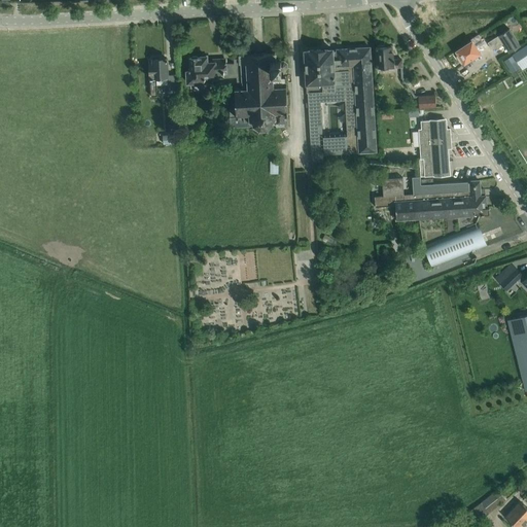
[(510,28),(487,42),(493,50),(503,43),(510,53),(521,45),(510,28)]
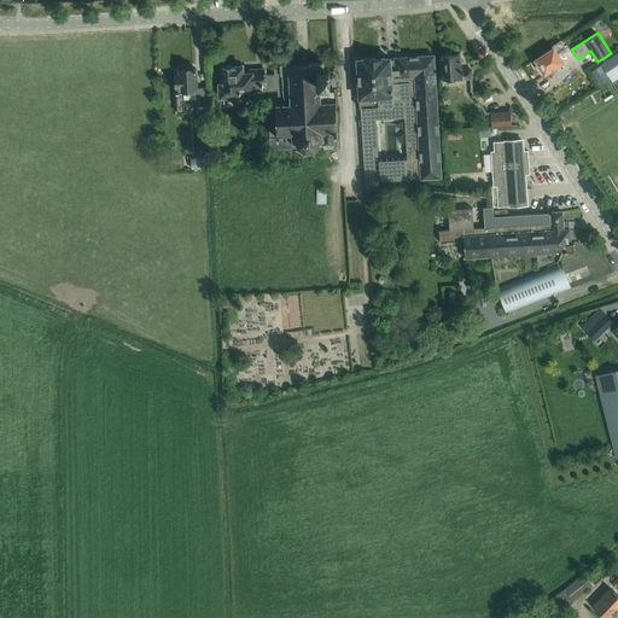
[(553,48),(535,60),(544,75),(564,63),(557,51),(566,45),(563,40),(552,46),(553,48)]
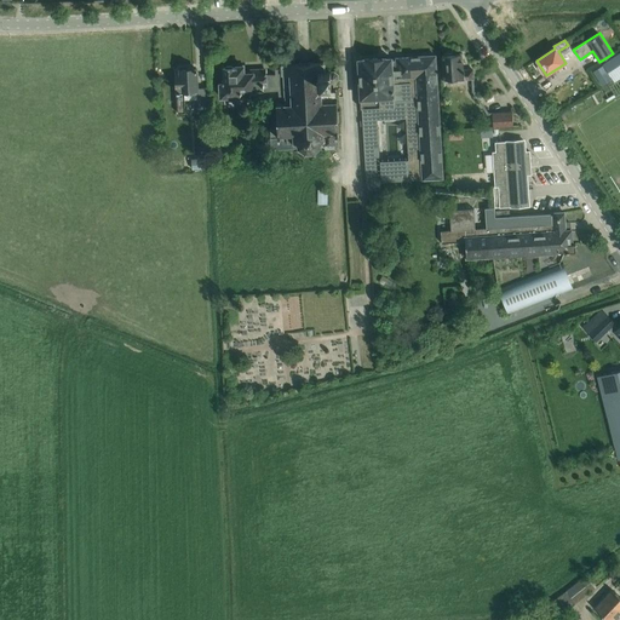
[(463,55),(460,55),(442,56),(442,57),(443,75),(442,76),(442,78),(443,78),(443,80),(475,79),(474,69),(463,69),(463,55)]
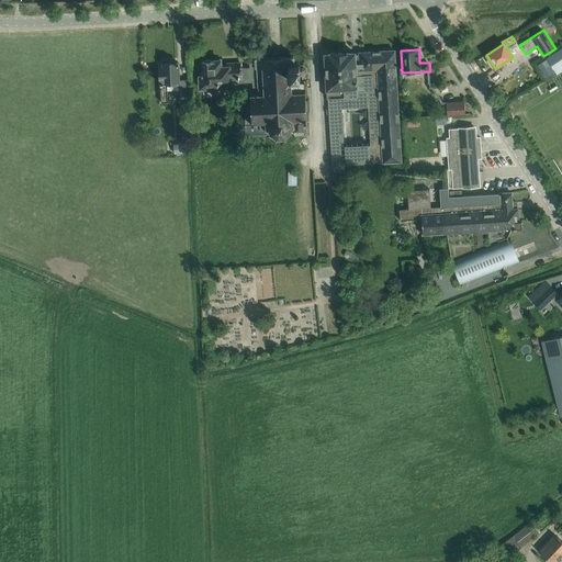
[(395,51),(350,53),(350,51),(330,52),(330,53),(324,53),(326,91),(332,178),(344,178),(343,164),(401,160),(395,51)]
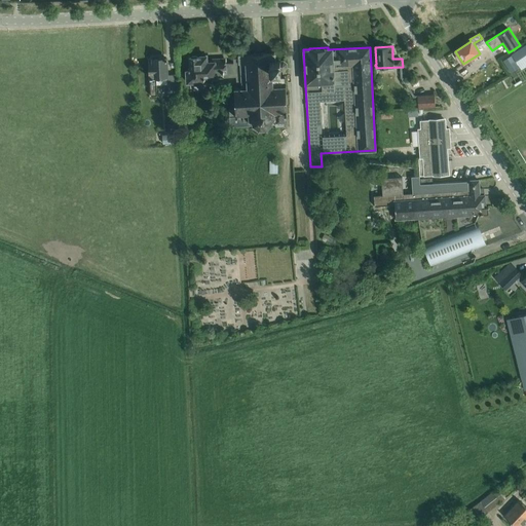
[(232,53),(232,63),(233,77),(236,77),(236,82),(241,82),(241,88),(234,88),(235,110),(229,110),(230,127),(243,126),(243,139),(251,139),(250,126),(253,123),(253,127),(258,132),(267,132),(273,123),(273,119),(275,119),(275,125),(289,125),(288,105),(290,105),(289,95),(287,95),(286,78),(278,78),(277,71),(286,71),(289,68),(288,63),(285,60),(276,61),(275,52),(238,54),(238,53),(232,53)]
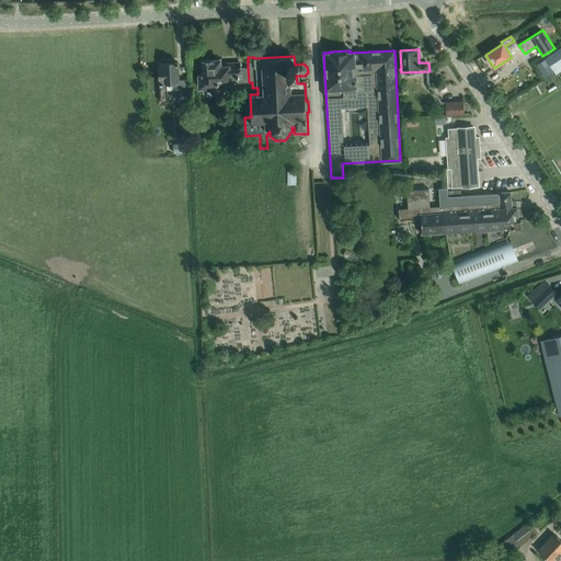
[(249,82),(248,67),(242,67),(242,61),(222,63),(221,58),(202,59),(202,76),(199,76),(199,89),(216,88),(216,91),(227,90),(226,83),(249,82)]
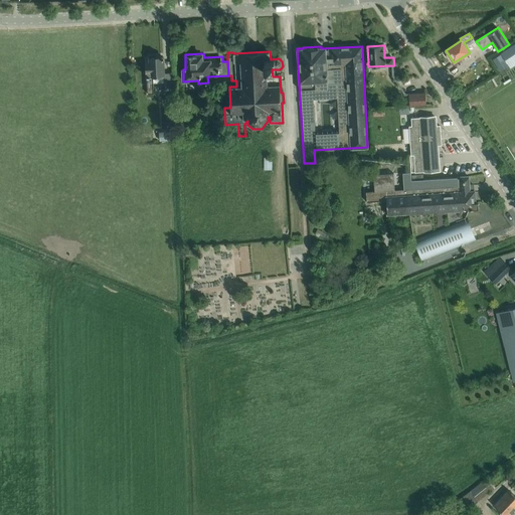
[(150,62),(146,62),(148,94),(155,94),(154,83),(154,78),(156,78),(156,76),(163,76),(164,82),(164,94),(165,94),(174,94),(174,93),(173,72),(164,73),(163,59),(163,58),(163,57),(149,57),(150,62)]
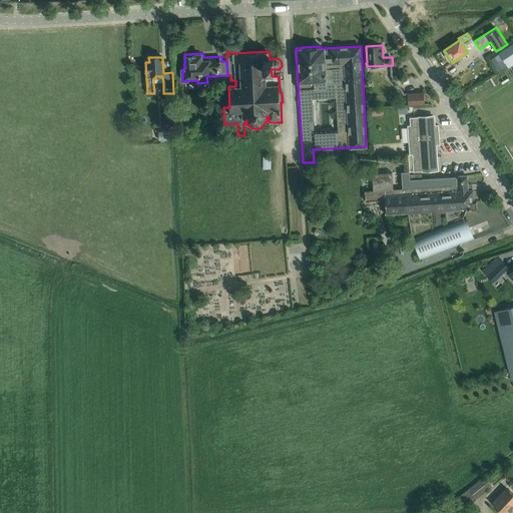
[(424,92),(407,93),(408,105),(424,104),(424,92)]
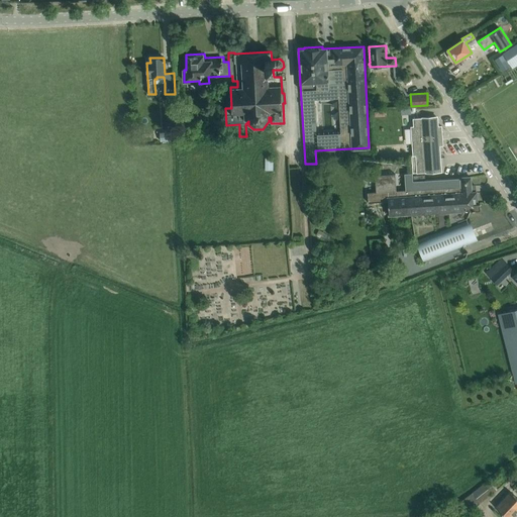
[(441,126),(437,126),(436,117),(413,118),(414,126),(411,126),(413,156),(411,156),(413,174),(440,172),(438,145),(443,145),(441,126)]
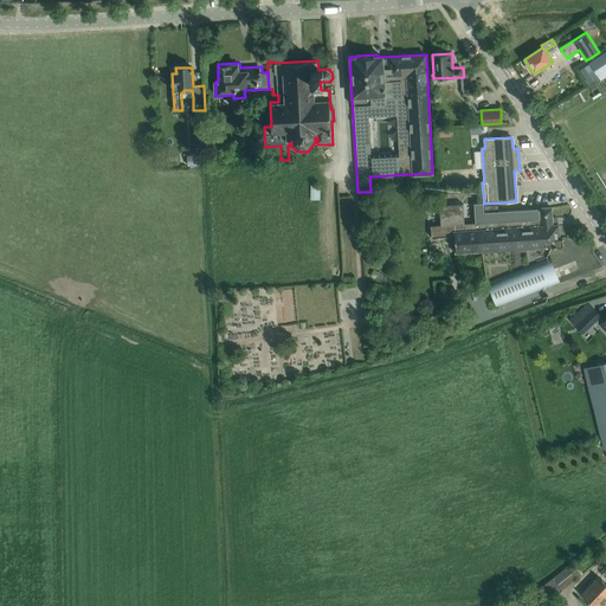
[(191,156),(191,168),(208,167),(208,156),(191,156)]
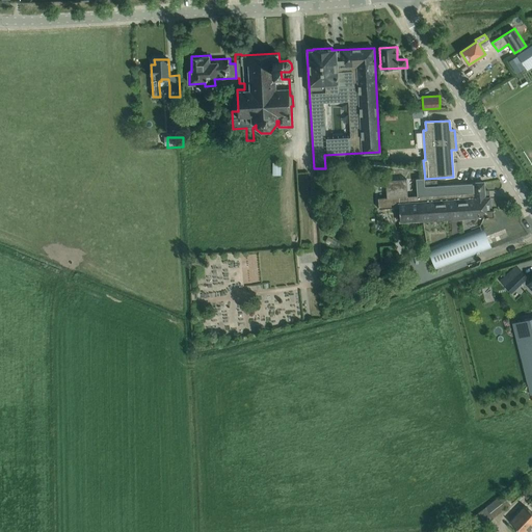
[(276,165),(275,178),(284,179),(285,165),(276,165)]
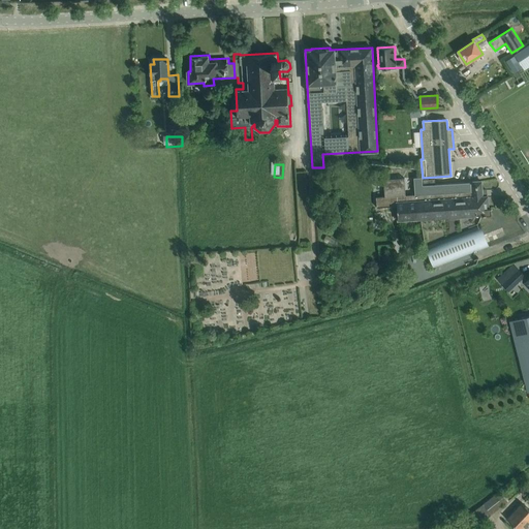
[(488,208),(487,197),(483,197),(481,182),(471,182),(471,185),(423,188),(422,178),(413,178),(414,194),(405,195),(405,178),(384,179),(384,196),(376,196),(377,209),(398,208),(399,218),(491,215),(491,208),(488,208)]
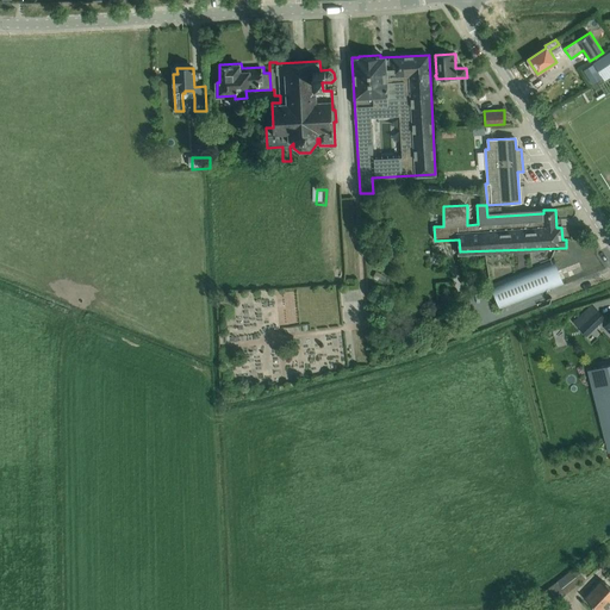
[(548,262),(490,285),(499,310),(554,288),(548,262)]
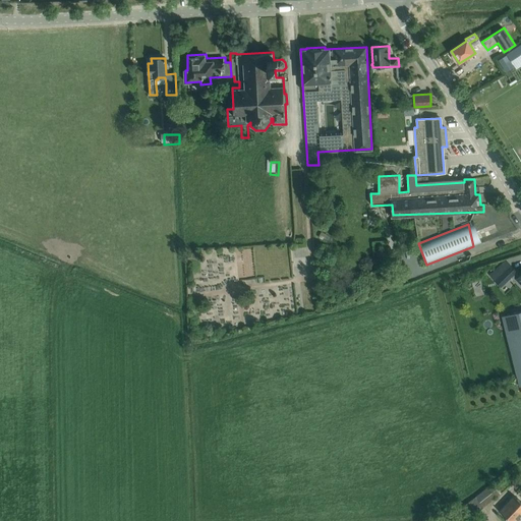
[(520,274),(519,276),(516,273),(516,272),(510,266),(501,275),(506,281),(510,277),(514,281),(517,279),(520,283),(520,274)]
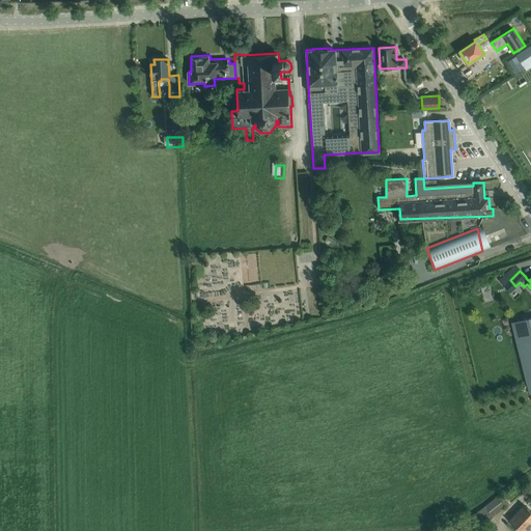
[(530,392),(530,316),(512,322),(524,370),(530,393),(530,392)]
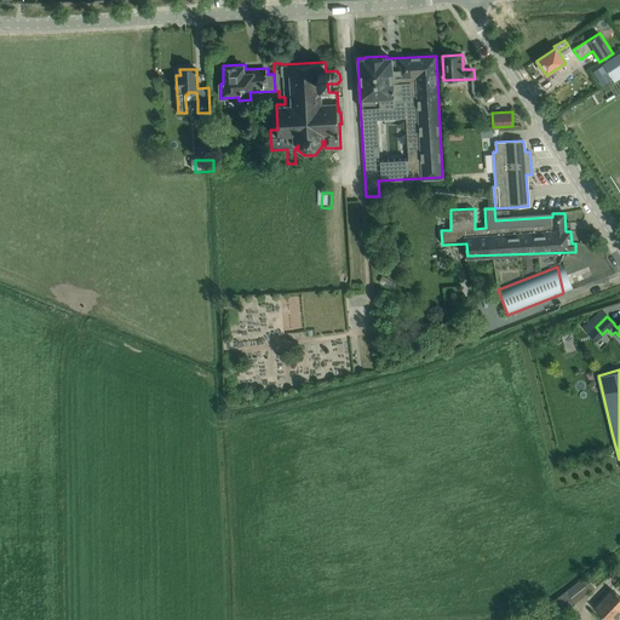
[(586,575),(549,604),(560,619),(567,613),(564,610),(595,587),(586,575)]
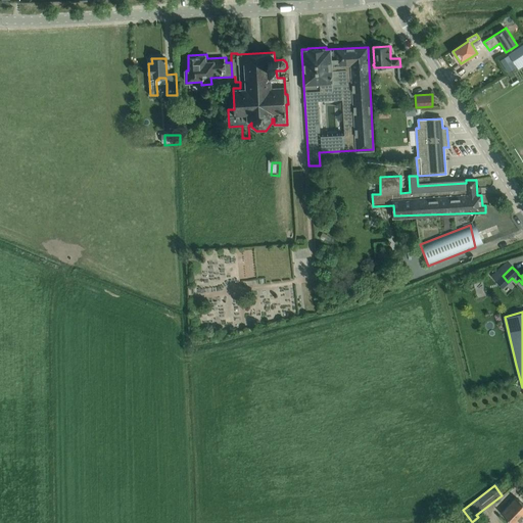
[(513,522),(516,522),(522,516),(522,504),(516,497),(503,513),(513,522)]
